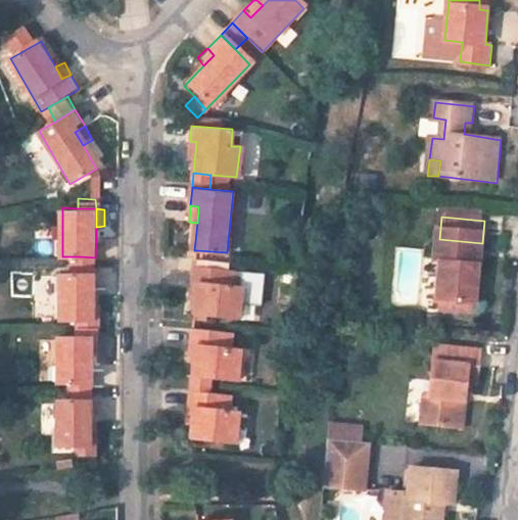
[(476,316),(482,243),(439,239),(437,275),(442,276),(438,313),(476,316)]
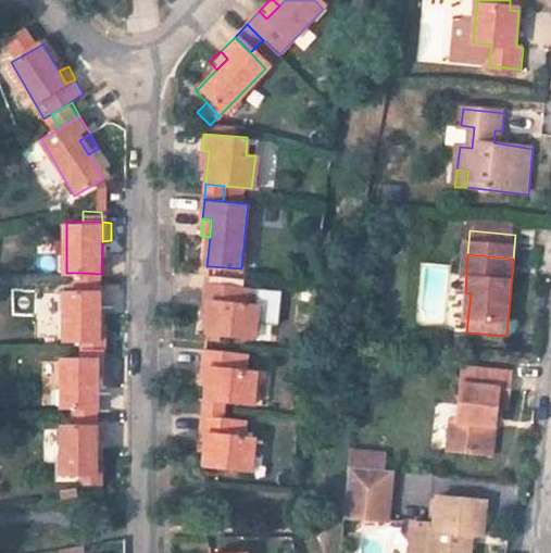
[(101,291),(101,274),(86,273),(86,291),(101,291)]
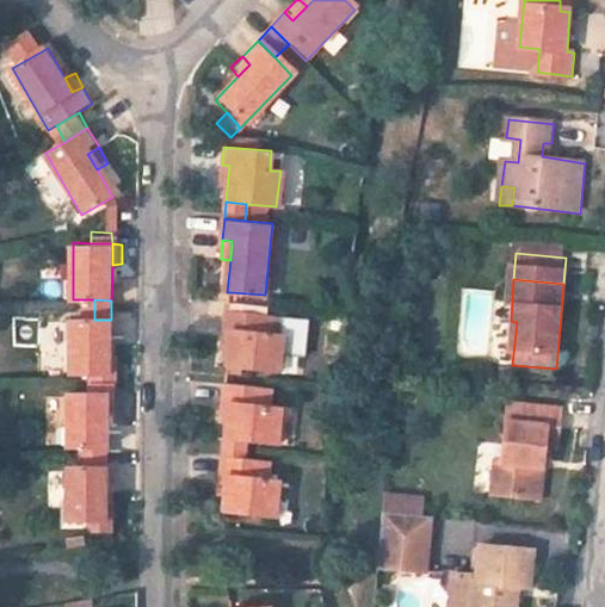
[(233,352),(232,366),(284,370),(286,336),(277,335),(278,316),(228,313),(227,330),(234,330),(233,352)]
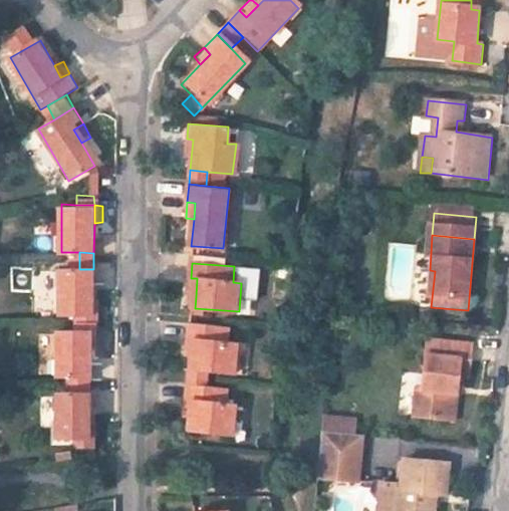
[(61,314),(82,314),(93,315),(93,296),(93,269),(79,269),(61,268),(61,314)]
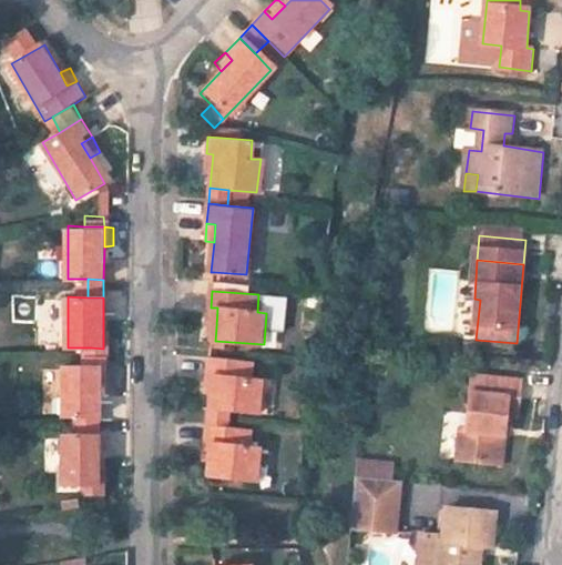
[(208,326),(216,328),(217,308),(211,308),(208,326)]
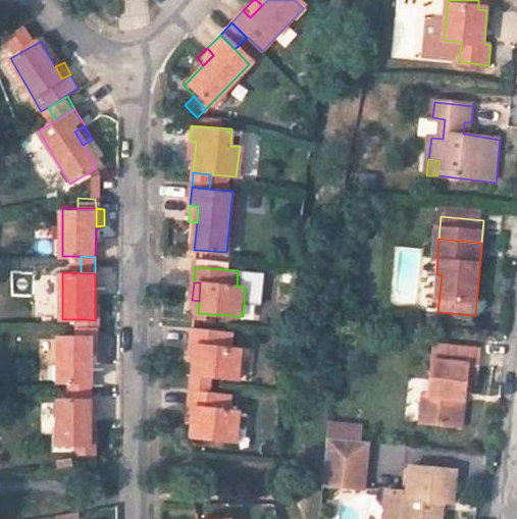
[(103,301),(95,301),(95,320),(98,320),(102,320),(103,301)]
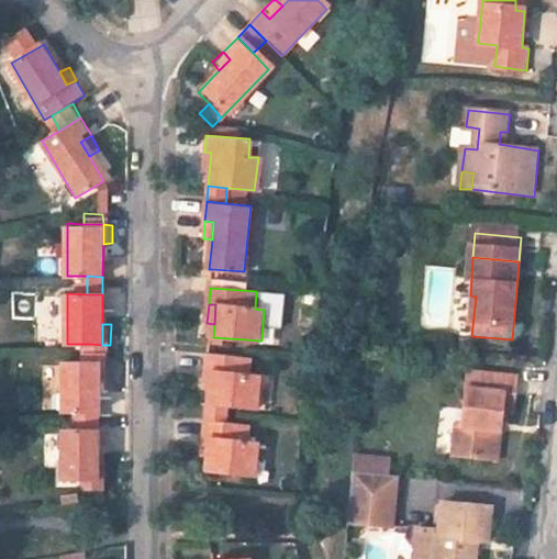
[(89,364),(98,364),(106,364),(106,345),(102,345),(90,344),(89,364)]
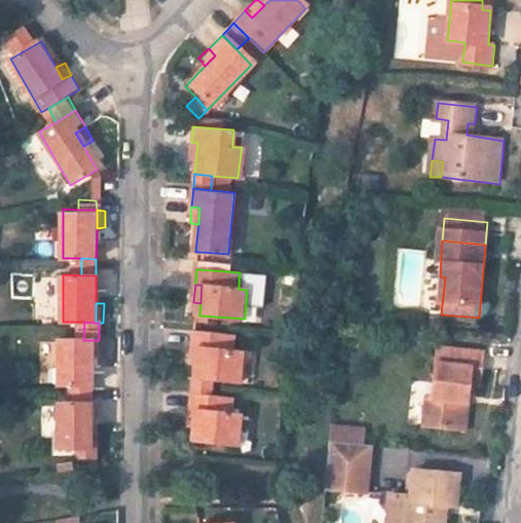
[(199,346),(197,367),(196,376),(214,377),(242,379),(245,353),(234,351),(236,334),(197,331),(196,346),(199,346)]
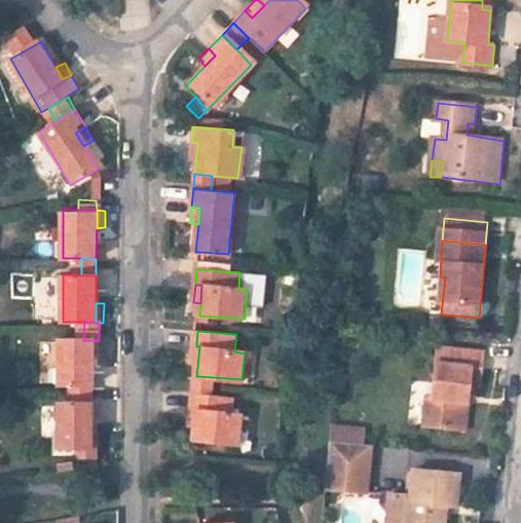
[(57,388),(75,389),(90,389),(91,358),(91,340),(83,340),(57,340),(57,388)]
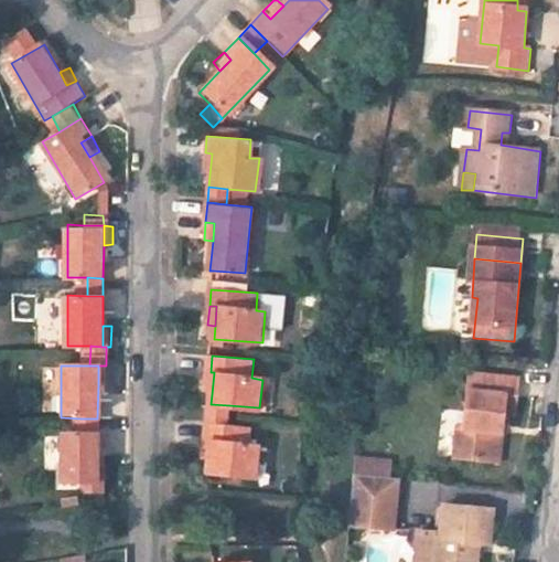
[(503,432),(511,433),(512,415),(513,396),(523,398),(524,381),(474,377),(469,432),(460,431),(458,462),(500,465),(503,432)]
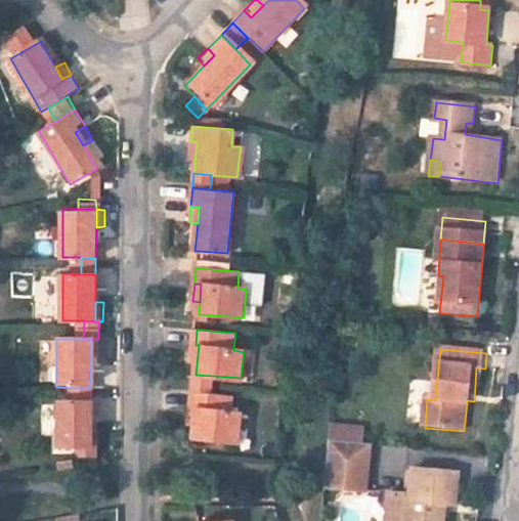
[(485,368),(476,367),(475,385),(483,385),(485,368)]
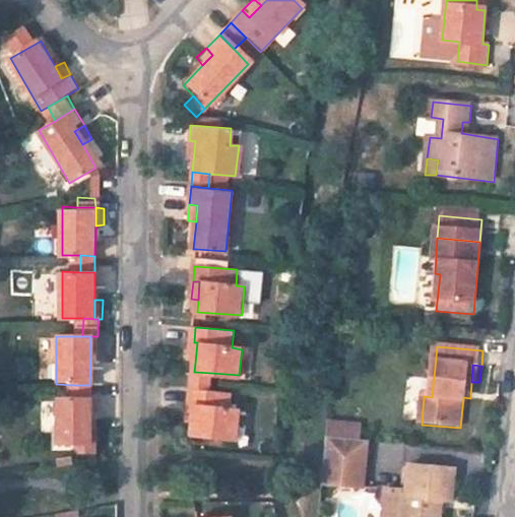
[(209,389),(211,373),(194,372),(193,388),(209,389)]
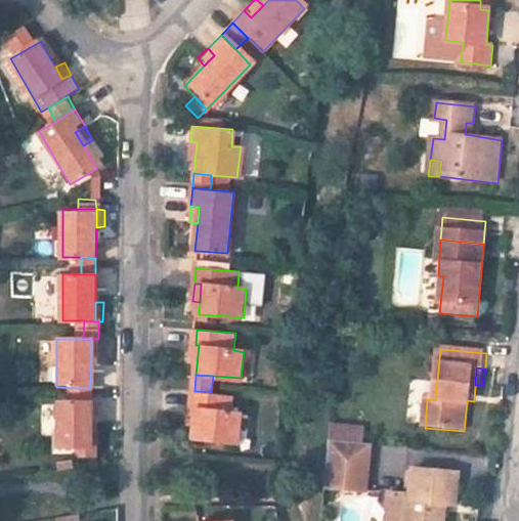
[(91,406),(90,388),(75,388),(75,406),(91,406)]
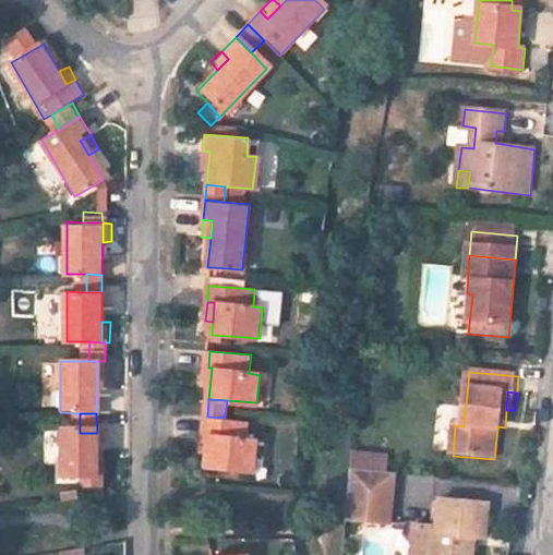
[(205,437),(211,438),(208,457),(207,468),(255,471),(259,439),(249,438),(251,421),(225,418),(207,417),(205,437)]
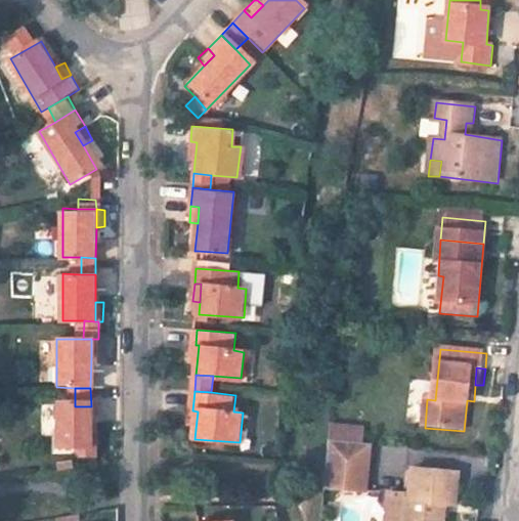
[(474,401),(467,400),(464,431),(471,432),(474,401)]
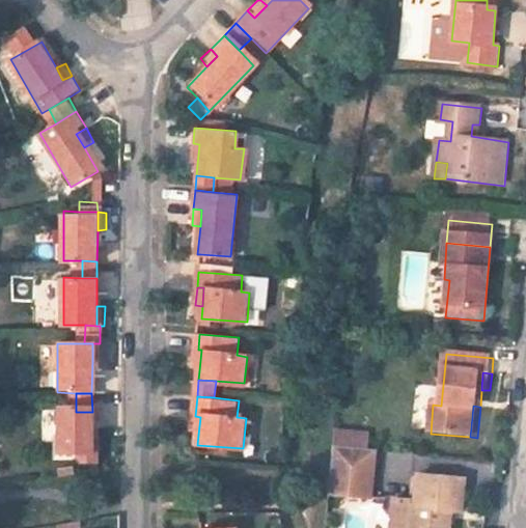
[(92,439),(92,412),(76,412),(58,412),(57,459),(73,459),(92,459),(92,439)]
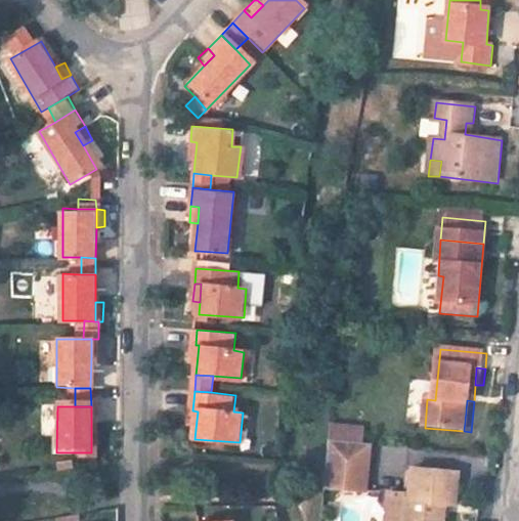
[(333,443),(366,446),(369,432),(334,429),(333,443)]
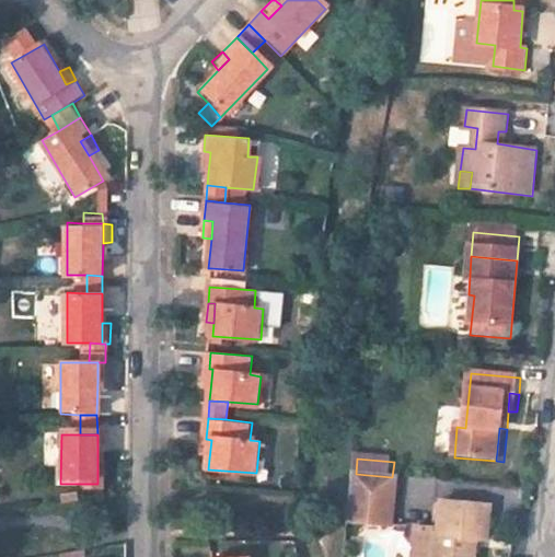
[(356,474),(353,524),(395,529),(400,478),(392,477),(356,474)]
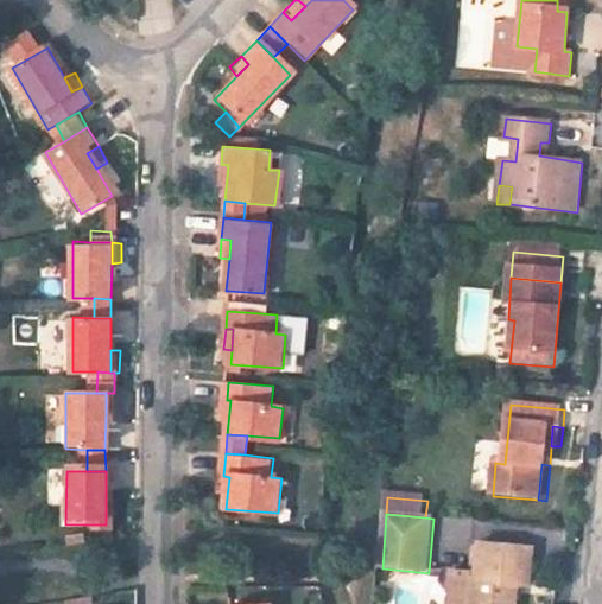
[(106,534),(106,525),(83,525),(83,533),(106,534)]
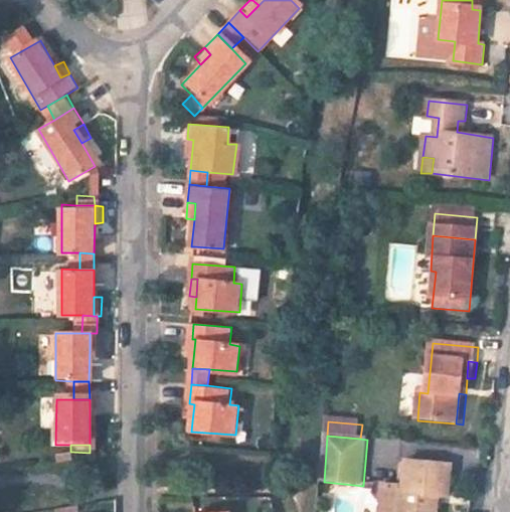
[(397,497),(395,511),(438,511),(439,500),(452,501),(454,470),(407,465),(404,497),(397,497)]
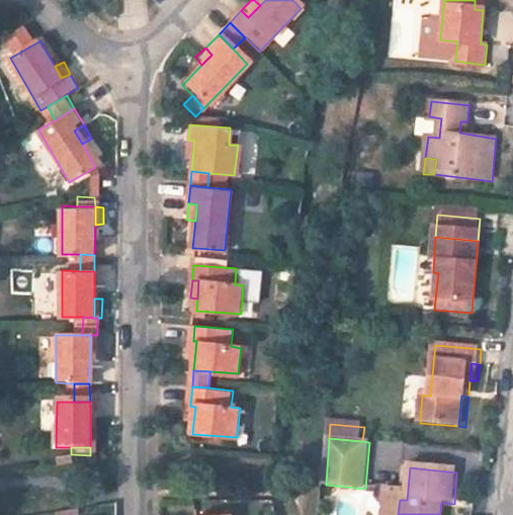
[(398,514),(400,500),(400,492),(382,491),(380,514),(398,514)]
